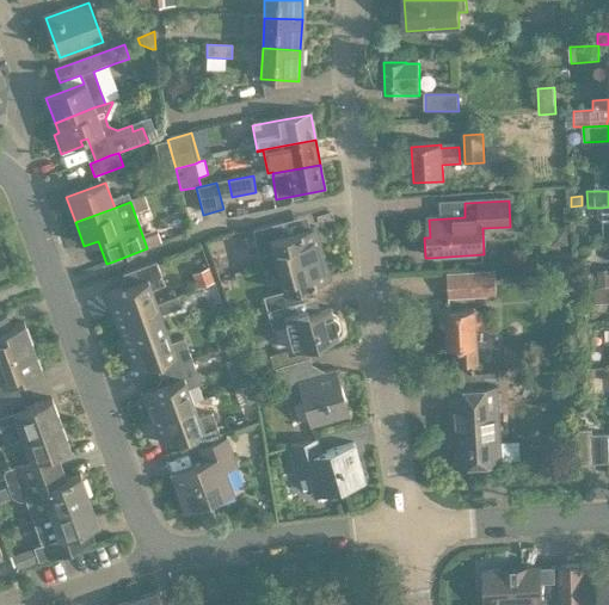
[(274,253),(277,267),(323,255),(315,229),(285,238),(282,224),(252,233),(259,258),(274,253)]
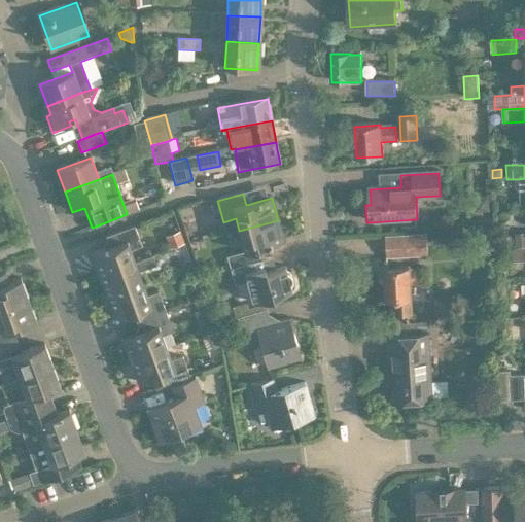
[(476,213),(490,212),(489,198),(475,199),(476,213)]
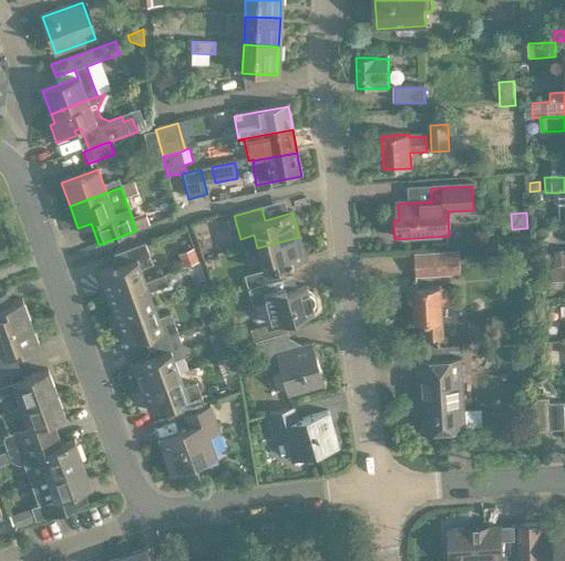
[(306,260),(299,237),(257,248),(263,271),(244,277),(248,292),(273,286),(273,283),(280,281),(277,268),(306,260)]
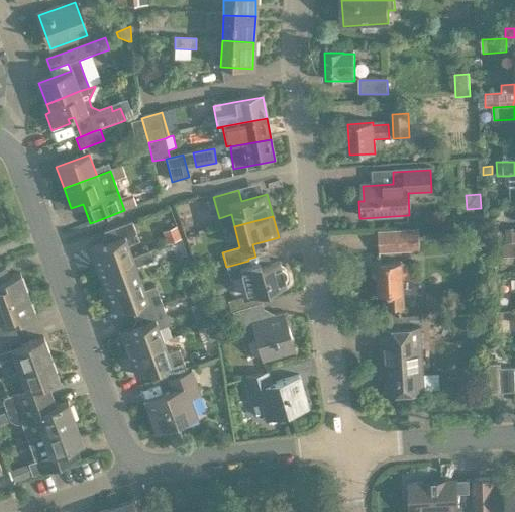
[(132,259),(127,246),(138,242),(131,223),(103,233),(107,244),(89,250),(97,272),(132,259)]
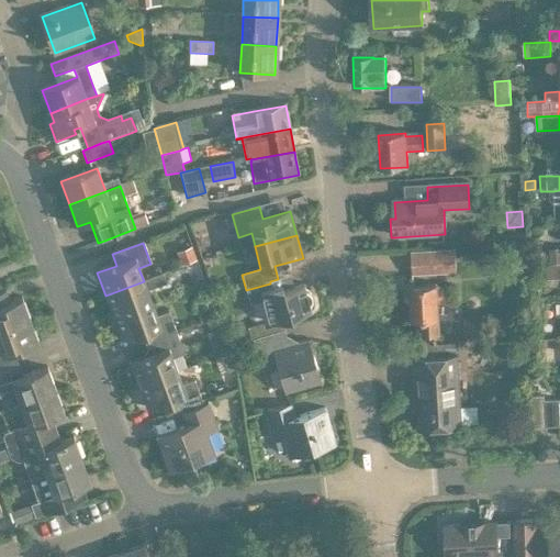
[(176,253),(181,267),(197,260),(191,247),(176,253)]
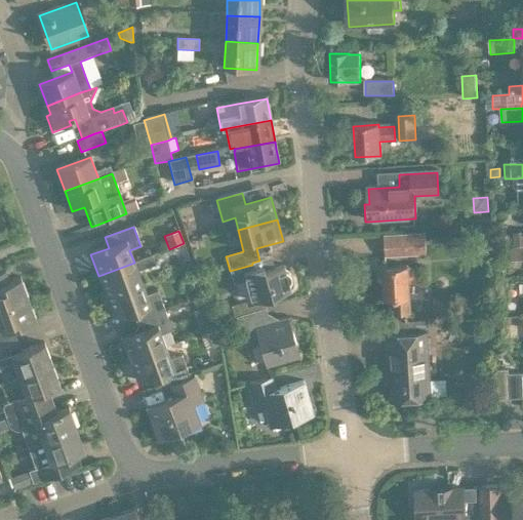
[(385,237),(386,257),(426,255),(425,234),(385,237)]
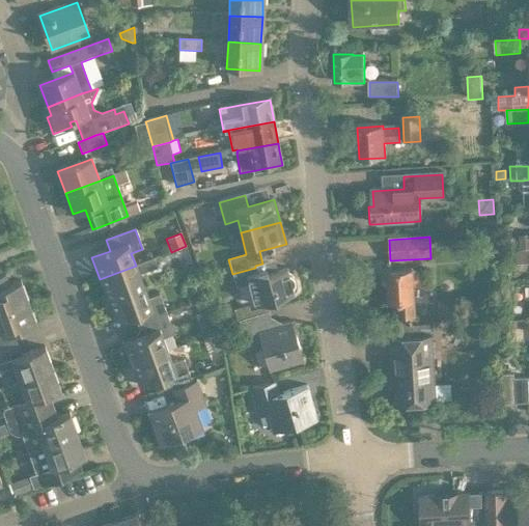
[(147,261),(136,266),(100,279),(107,301),(143,287),(139,275),(150,271),(147,261)]
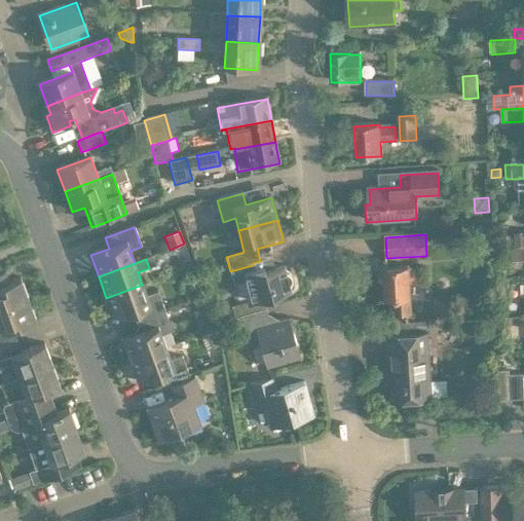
[(291,285),(292,284),(292,283),(292,281),(292,280),(292,277),(290,275),(289,274),(288,273),(286,273),(285,267),(256,274),(253,265),(230,271),(234,286),(246,283),(252,304),(292,293),(290,287),(291,285)]
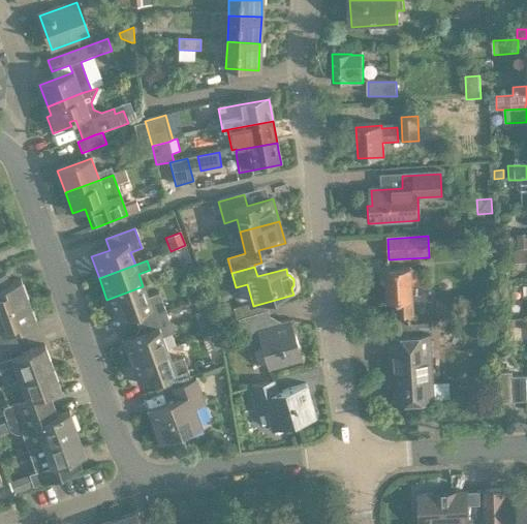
[(411,272),(411,269),(385,271),(388,302),(397,302),(397,316),(413,315),(412,286),(428,285),(427,271),(411,272)]
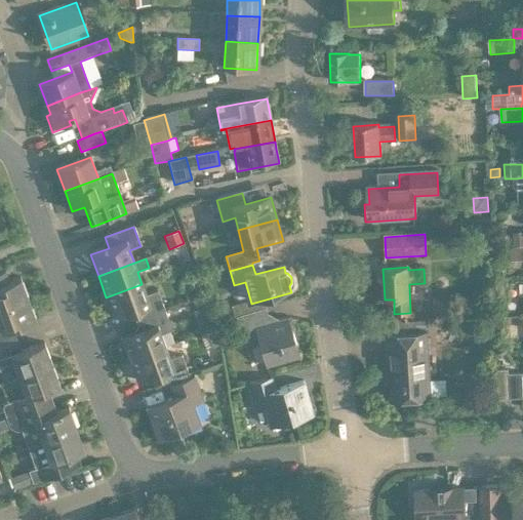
[(0,310),(28,300),(21,278),(9,282),(5,271),(0,273),(0,310)]
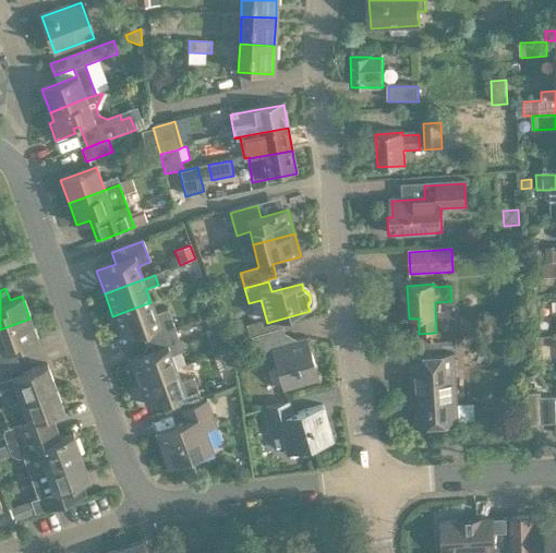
[(156,315),(150,302),(112,316),(115,321),(110,322),(116,336),(119,334),(121,338),(141,332),(145,343),(176,332),(168,311),(156,315)]
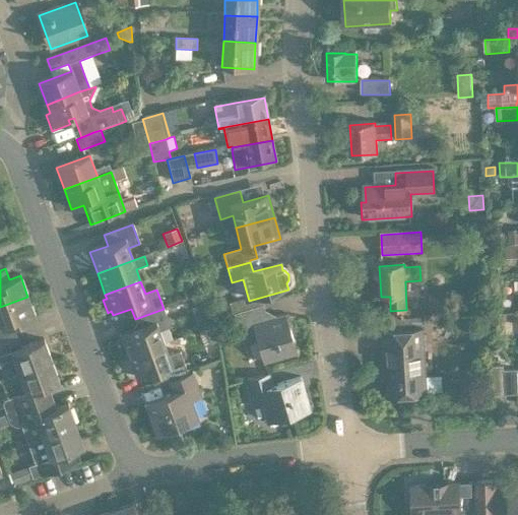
[(189,299),(196,307),(204,301),(203,299),(202,295),(200,296),(189,299)]
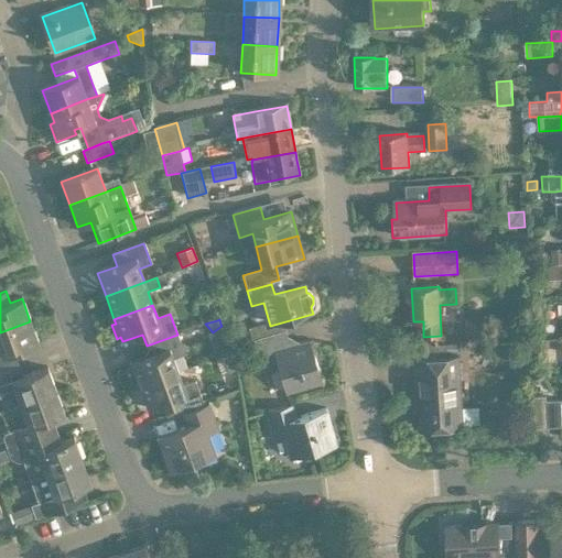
[(39,345),(30,321),(0,332),(0,351),(1,353),(0,353),(0,372),(9,369),(4,356),(39,345)]
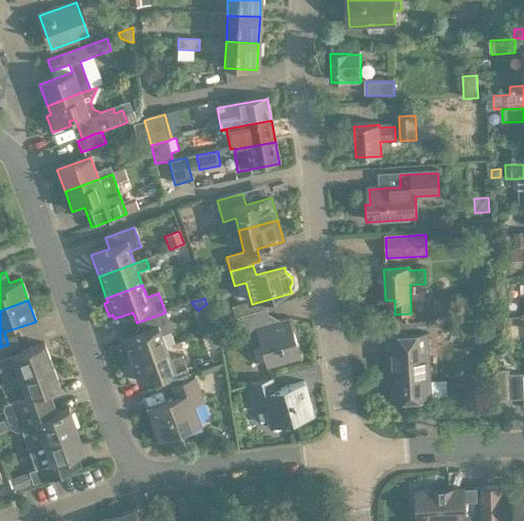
[(236,319),(250,314),(247,303),(233,307),(236,319)]
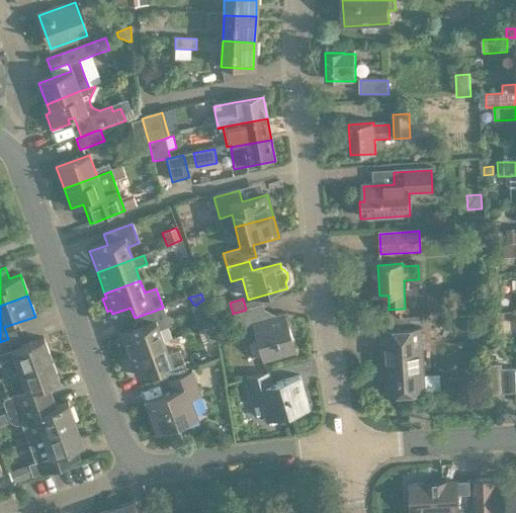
[(245,327),(251,325),(262,363),(295,353),(284,315),(270,319),(264,316),(261,306),(246,310),(233,314),(235,322),(245,327)]
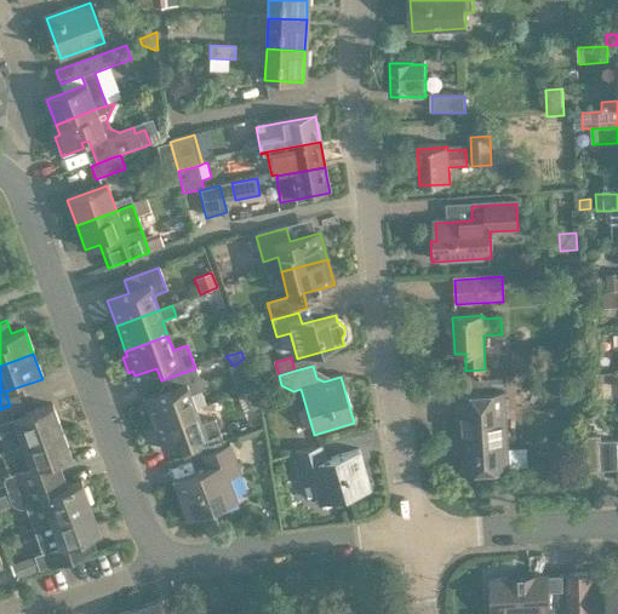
[(166,394),(143,401),(153,426),(195,411),(190,396),(204,391),(195,368),(161,380),(166,394)]
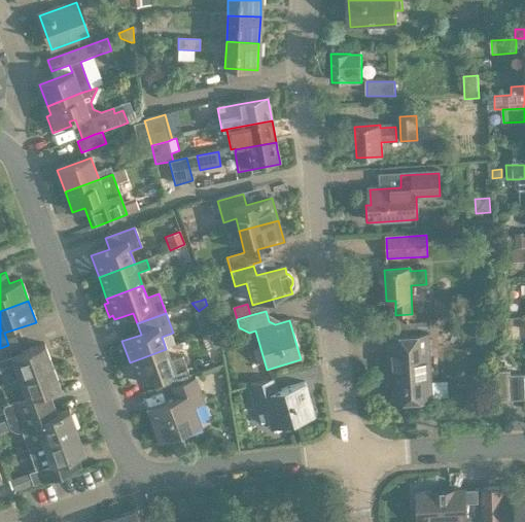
[(429,336),(388,338),(390,374),(393,373),(395,403),(432,401),(432,399),(449,398),(448,382),(431,383),(429,336)]
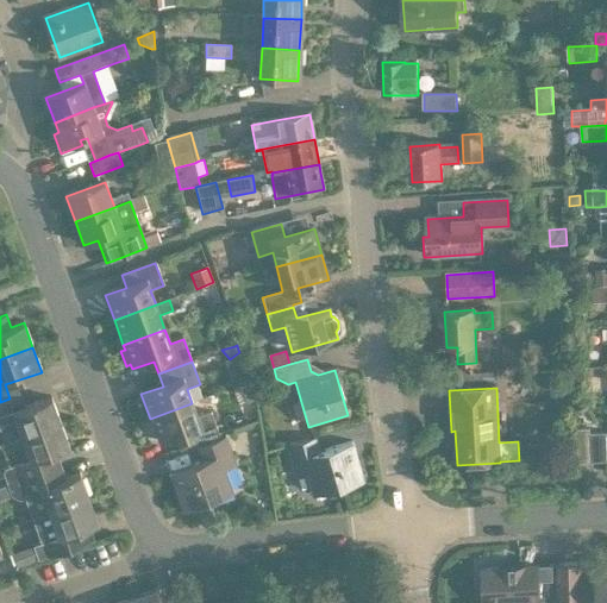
[(0,433),(4,444),(16,440),(20,438),(22,438),(61,424),(51,399),(14,412),(10,399),(0,402),(0,433)]
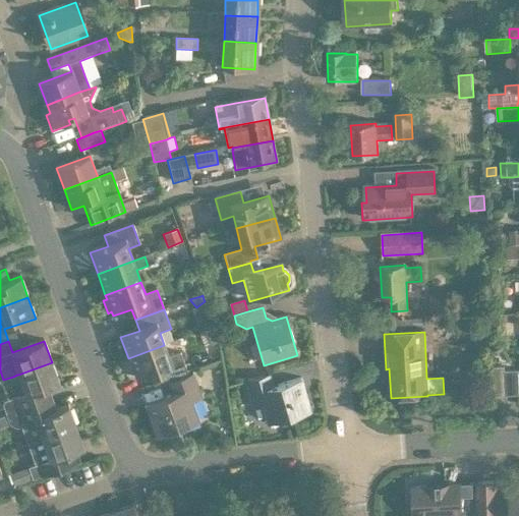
[(169,357),(164,345),(128,358),(136,380),(155,374),(159,384),(187,374),(180,353),(169,357)]
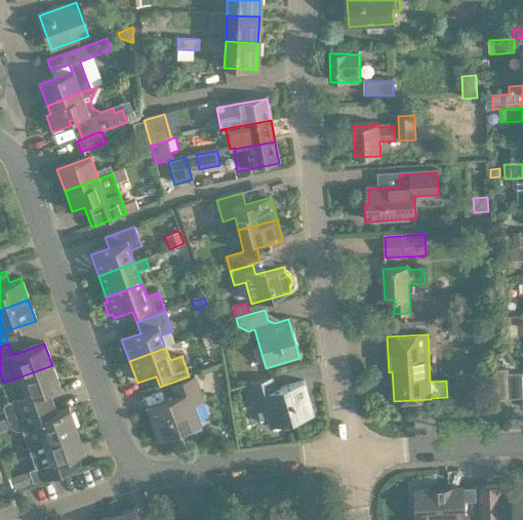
[(47,391),(59,386),(52,365),(18,377),(17,377),(13,380),(21,400),(4,406),(2,410),(5,418),(34,408),(51,402),(47,391)]
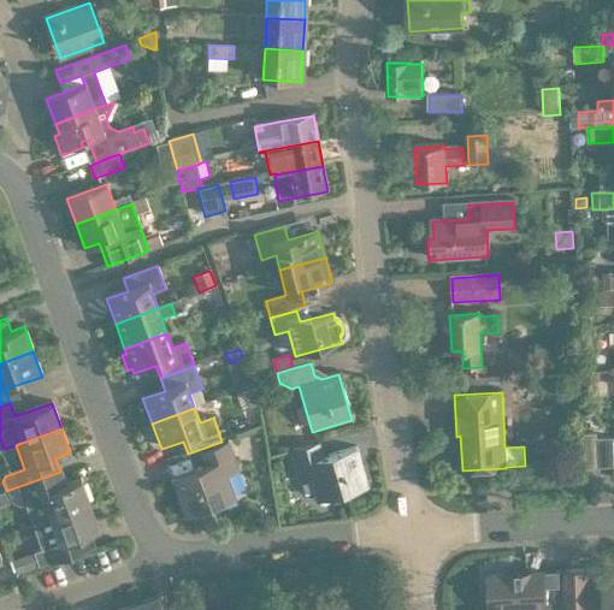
[(598,469),(597,440),(597,436),(582,436),(584,471),(598,469)]
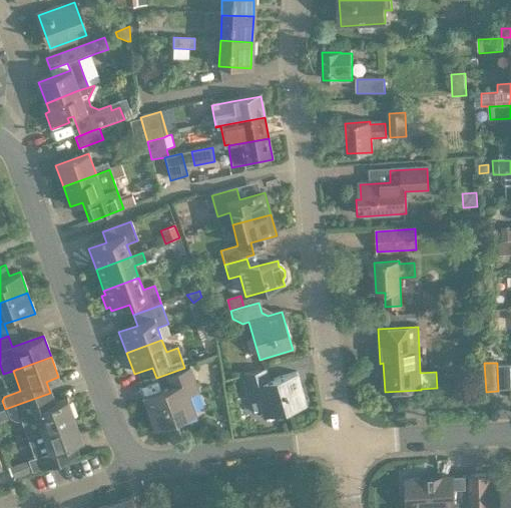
[(497,367),(498,391),(510,390),(510,366),(497,367)]
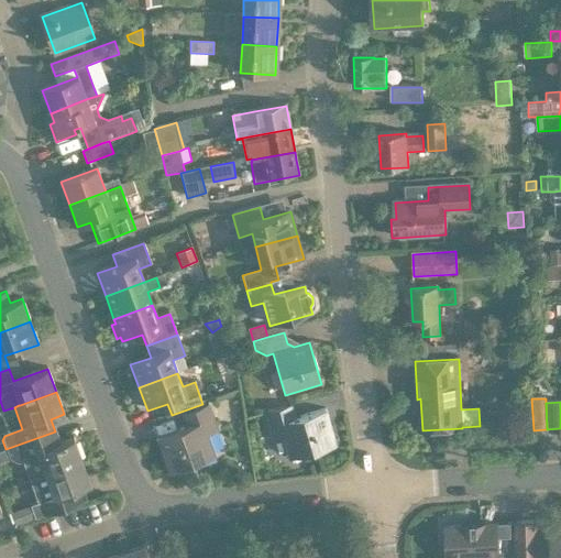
[(188,428),(157,439),(169,472),(215,456),(207,435),(217,431),(208,406),(184,415),(188,428)]
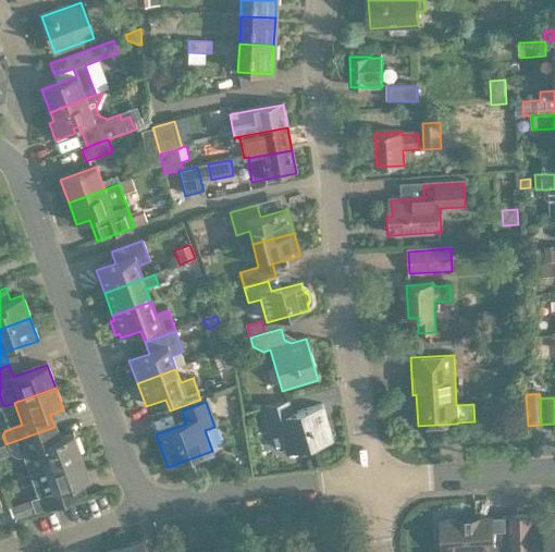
[(287,403),(262,409),(270,434),(280,431),(286,453),(331,440),(322,406),(291,415),(287,403)]
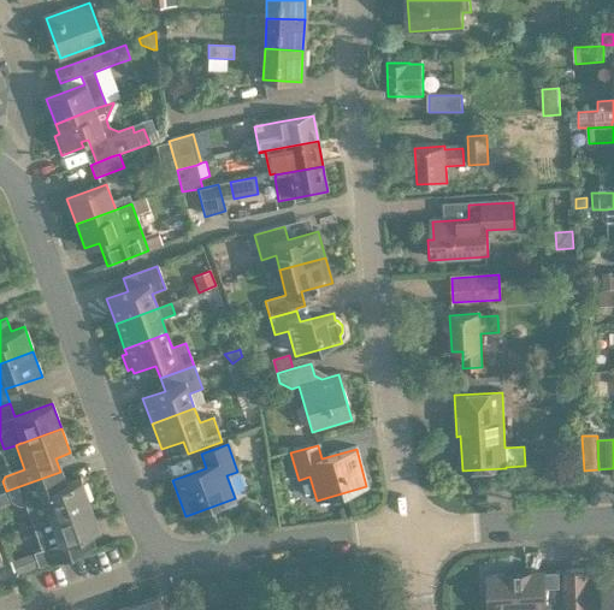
[(60,472),(40,479),(6,491),(12,507),(19,510),(27,508),(33,526),(89,505),(80,480),(65,486),(60,472)]
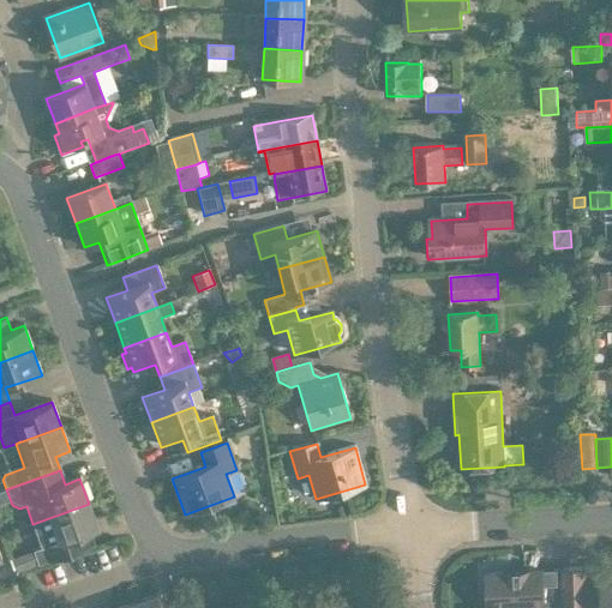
[(42,549),(33,552),(37,566),(95,546),(90,531),(97,529),(89,504),(33,524),(36,534),(42,549)]
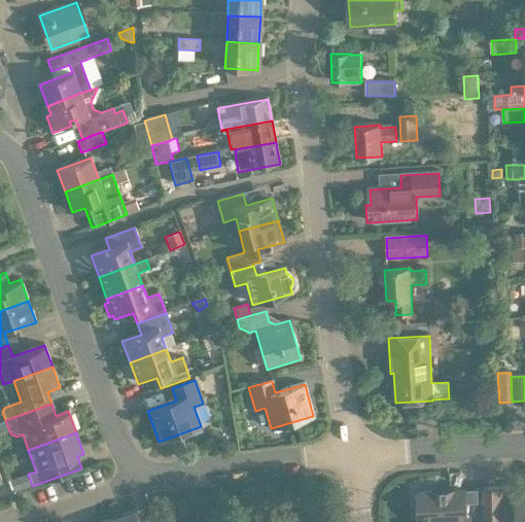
[(503,521),(502,490),(483,491),(484,521),(503,521)]
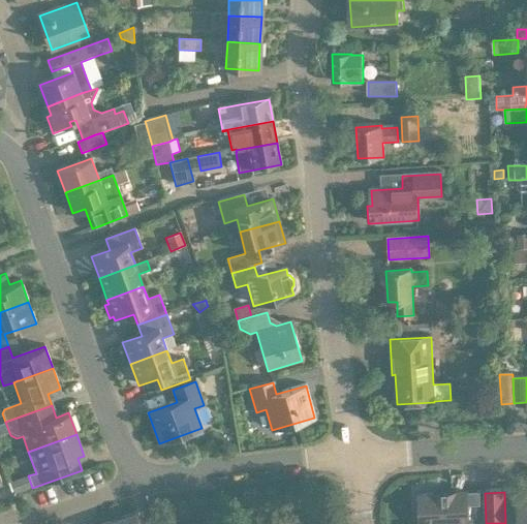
[(526,523),(526,492),(517,494),(518,523),(526,523)]
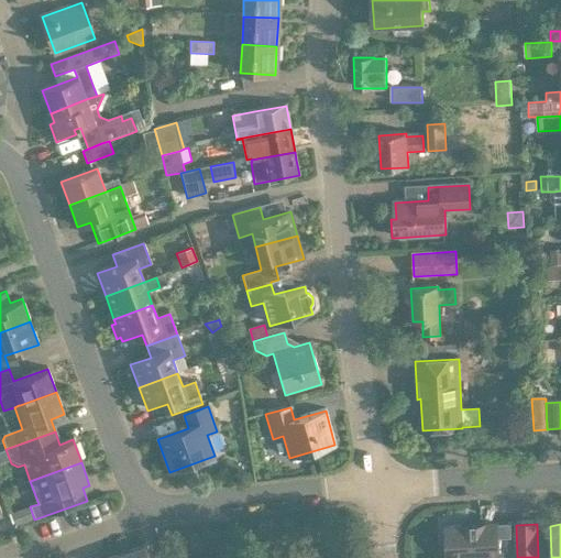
[(496,526),(448,528),(449,532),(444,532),(444,548),(449,547),(450,557),(497,557),(496,538),(510,538),(510,526),(496,526)]
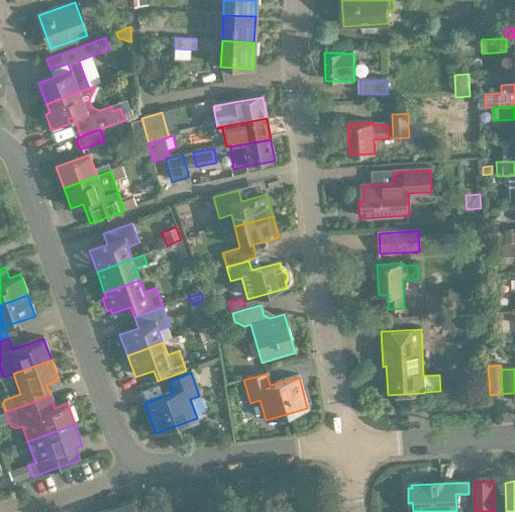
[(137,511),(134,501),(113,509),(114,511),(137,511)]
